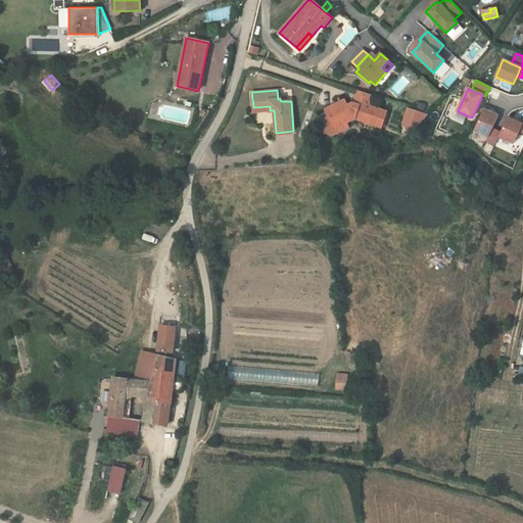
[(344,100),(325,110),(328,117),(334,129),(346,123),(354,119),(381,128),(387,112),(368,105),(372,95),(358,91),(353,103),(352,103),(347,105),(344,100)]
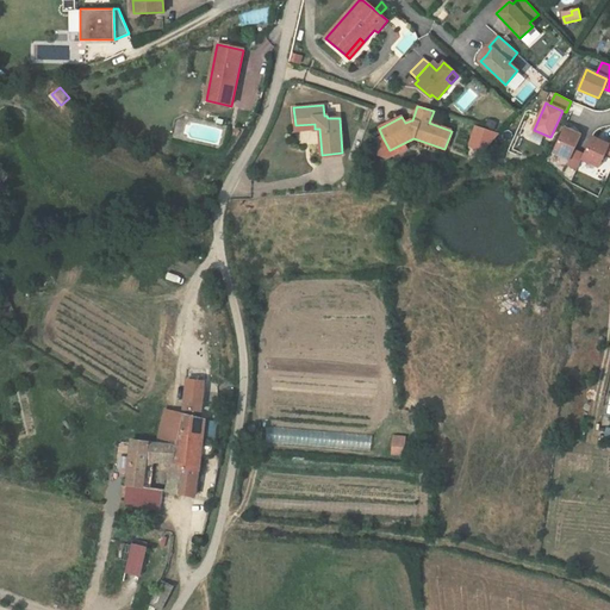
[(485,128),(495,131),(497,122),(487,119),(485,128)]
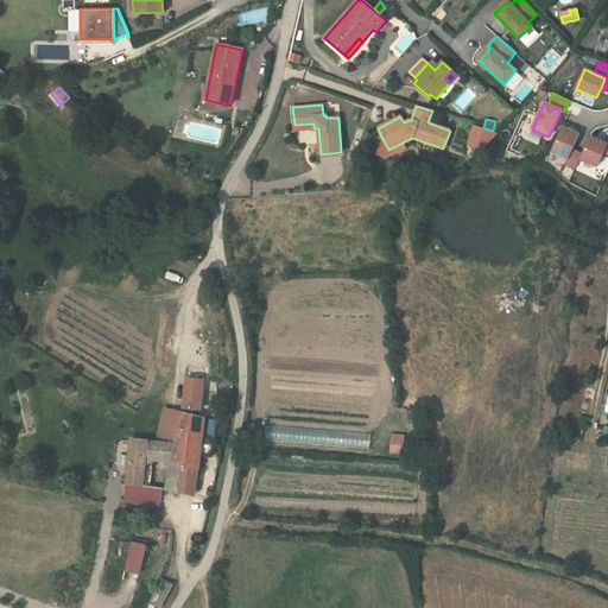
[(574,149),(580,135),(562,127),(551,152),(568,159),(574,149)]
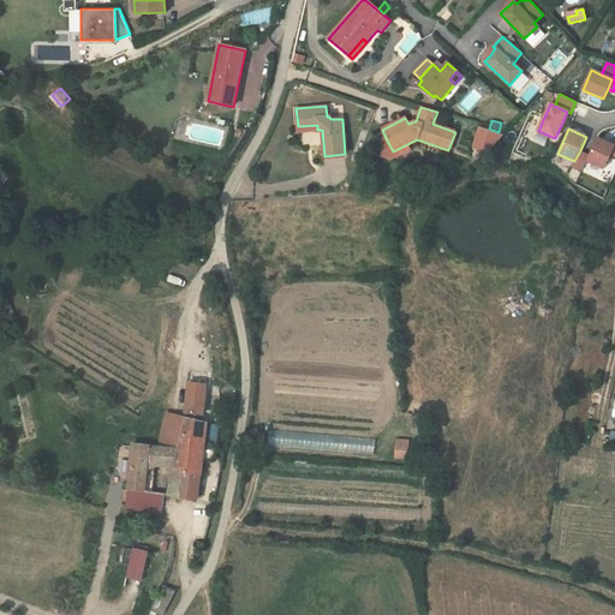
[(487,131),(472,147),(484,157),(503,136),(487,131)]
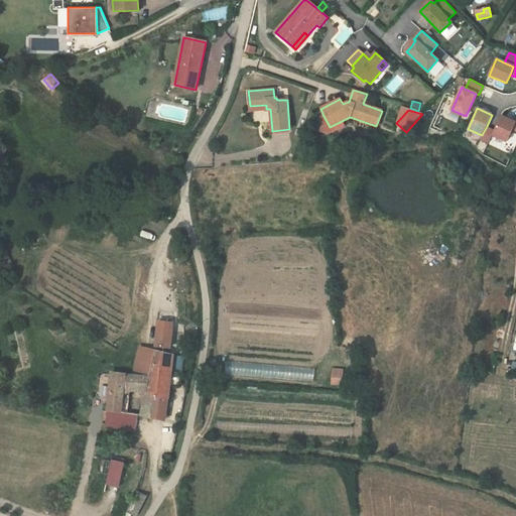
[(330,127),(324,116),(318,118),(315,130),(328,134),(330,127)]
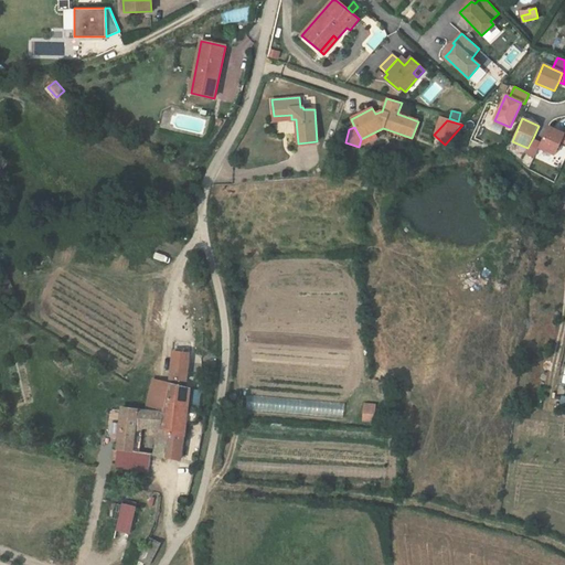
[(542,142),(540,148),(555,155),(562,141),(564,135),(548,127),(542,142)]
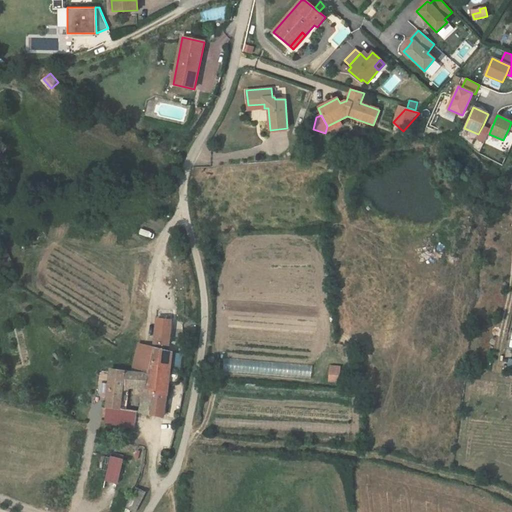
[(327,126),(325,133),(341,125),(339,120),(327,126)]
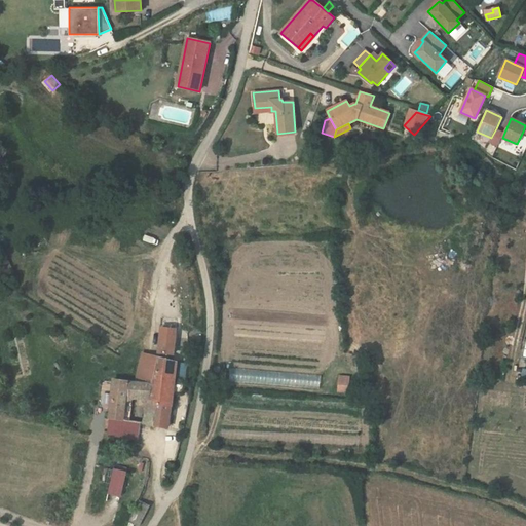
[(412,138),(414,135),(404,125),(402,128),(412,138)]
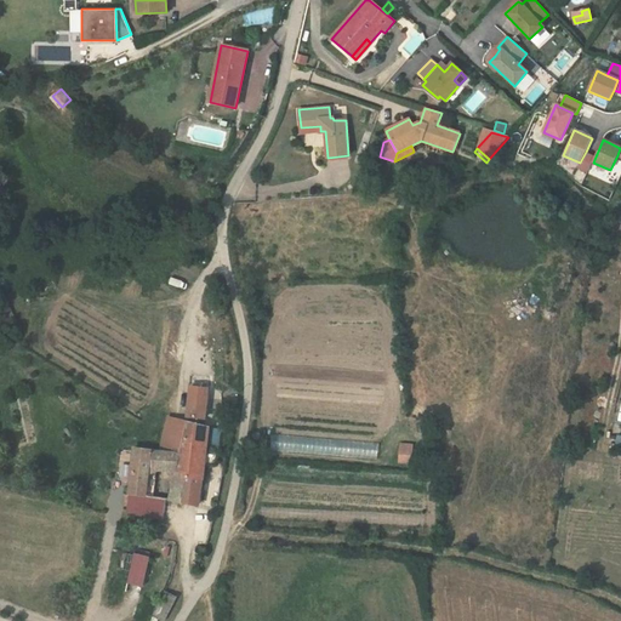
[(586,152),(580,163),(577,169),(587,174),(593,163),(596,157),(586,152)]
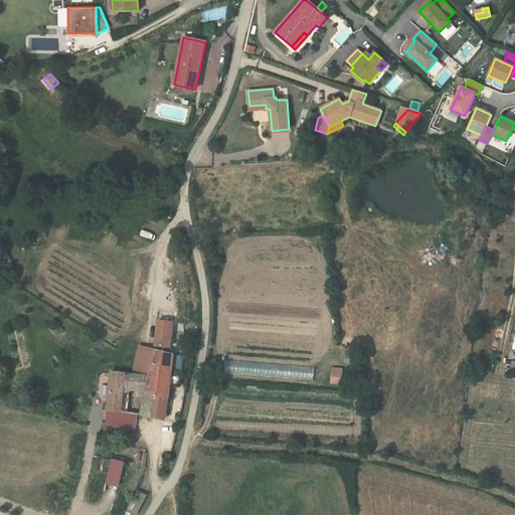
[(156,321),(155,345),(158,346),(165,346),(169,347),(171,322),(156,321)]
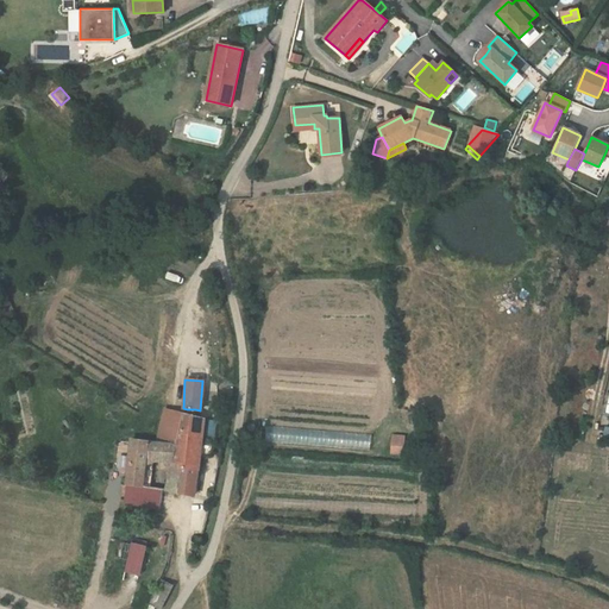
[(146,459),(173,463),(183,413),(165,409),(162,426),(158,443),(131,440),(124,504),(158,510),(162,490),(167,491),(168,489),(143,485),(146,459)]
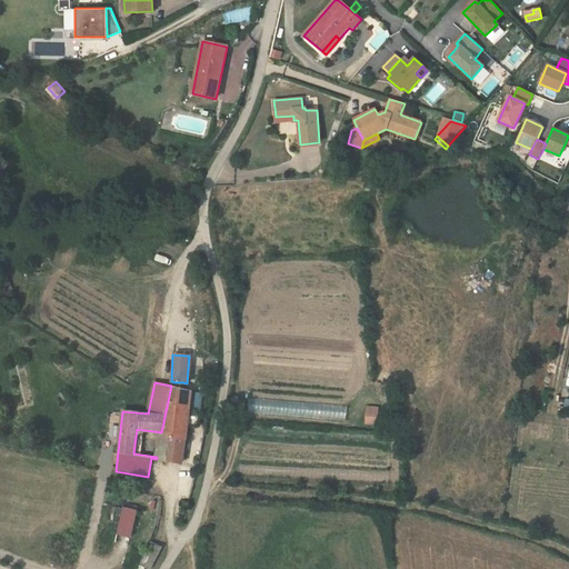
[(191,392),(191,391),(182,389),(173,387),(171,386),(161,432),(170,433),(165,460),(181,462),(189,408),(191,392)]
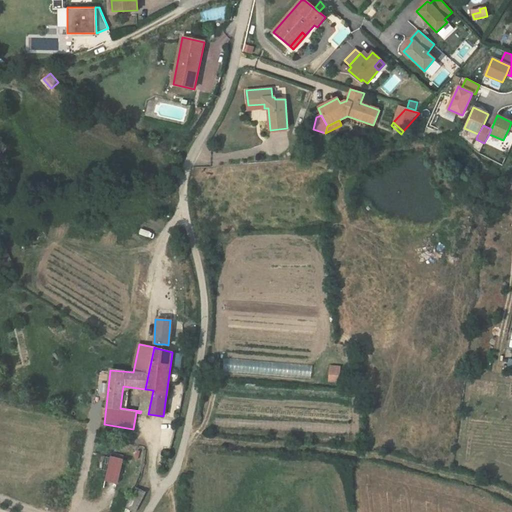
[(181,354),(172,353),(170,367),(179,368),(181,354)]
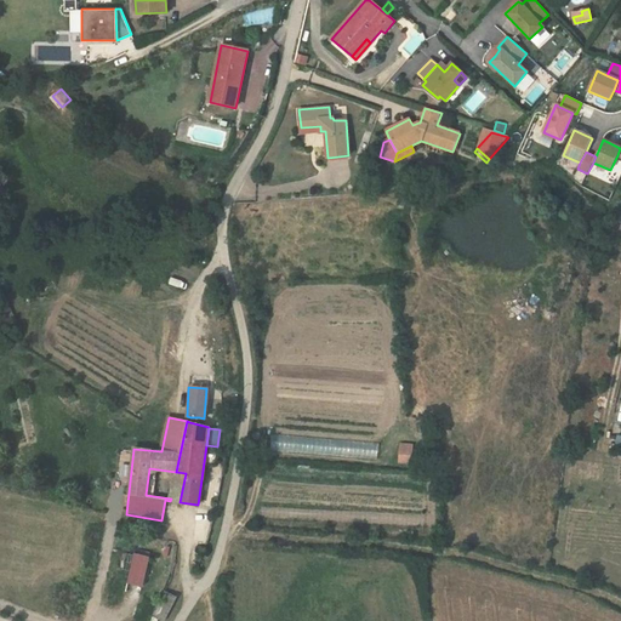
[(409,448),(400,446),(399,462),(408,462),(408,454),(411,454),(412,445),(409,444),(409,448)]
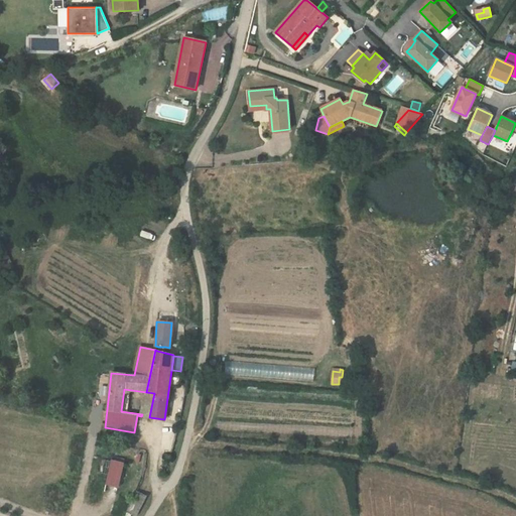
[(142,414),(141,416),(149,417),(154,393),(146,392),(142,414)]
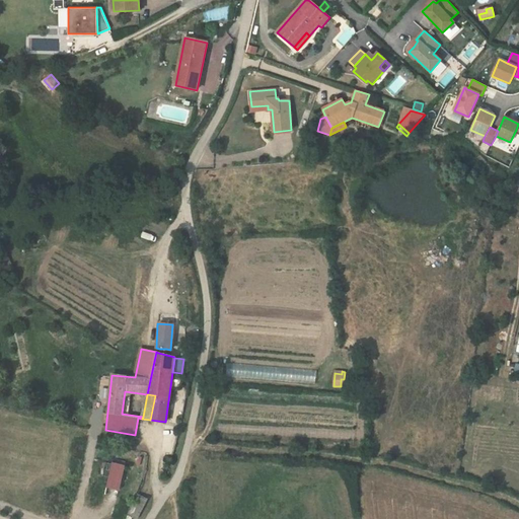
[(107,480),(112,463),(104,462),(101,479),(107,480)]
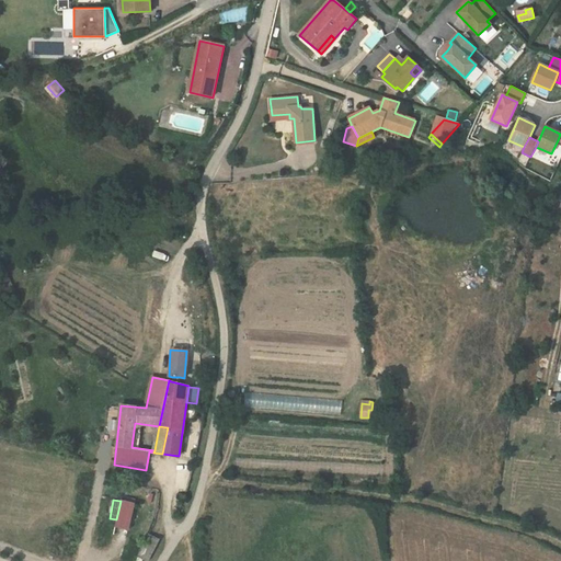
[(135,503),(121,500),(121,501),(116,519),(115,527),(128,530),(135,503)]
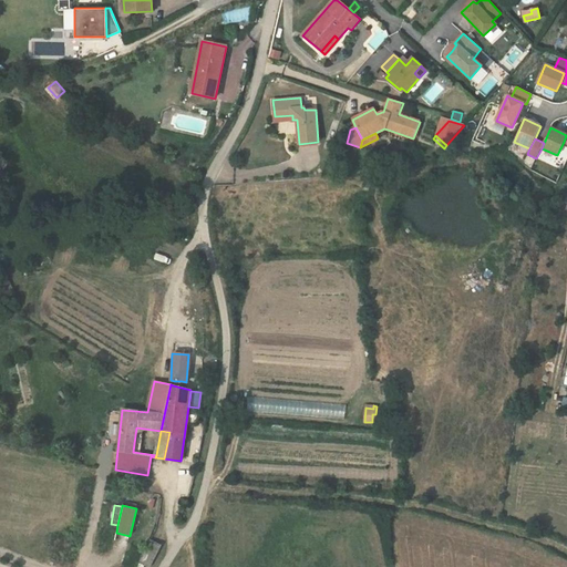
[(151,540),(136,566),(143,566),(145,565),(150,566),(161,545),(151,540)]
